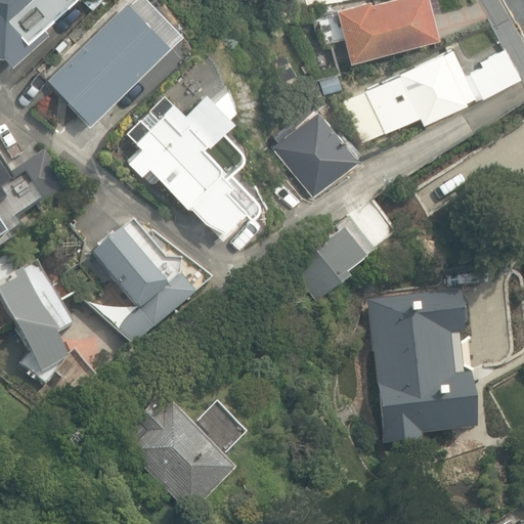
[(0,0),(0,52),(2,53),(8,61),(46,29),(41,23),(68,0),(0,0)]
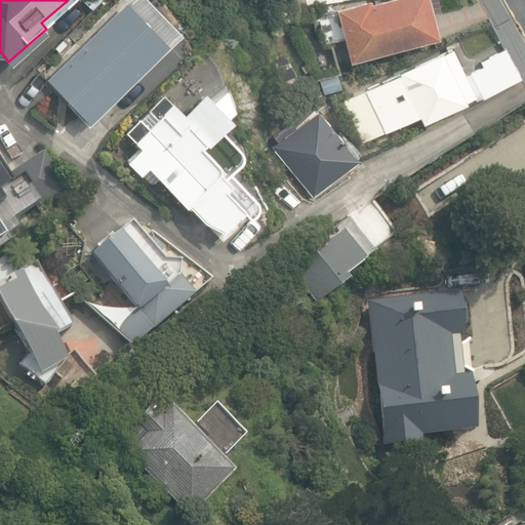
[(183,34),(150,0),(130,0),(77,51),(66,40),(47,57),(57,68),(48,77),(76,106),(73,109),(87,124),(183,34)]
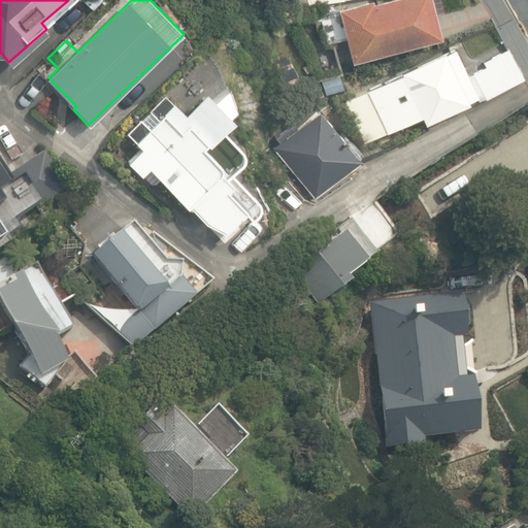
[(273,0),(282,17),(296,10),(291,0),(273,0)]
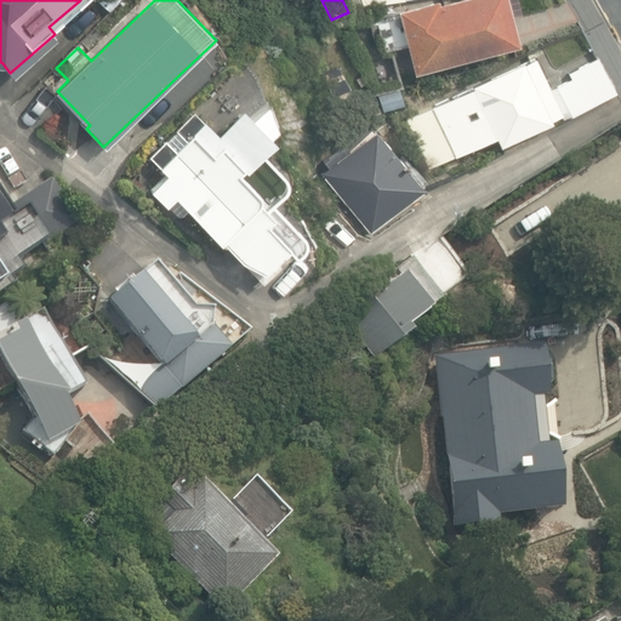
[(427,0),(399,7),(416,70),(519,44),(507,0),(442,0),(439,1),(438,0),(427,0)]
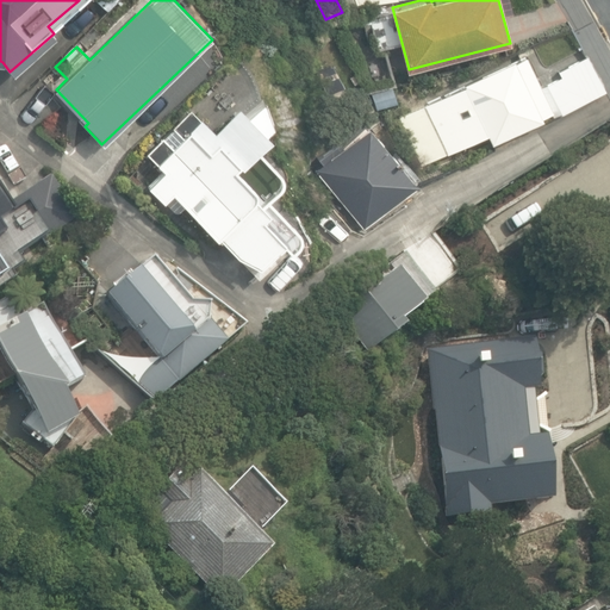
[(421,141),(430,161),(486,132),(492,144),(543,118),(542,116),(558,109),(560,113),(607,91),(589,55),(559,70),(562,78),(543,87),(528,56),(517,61),(516,58),(459,87),(456,83),(441,91),(443,94),(424,105),(439,131),(421,141)]
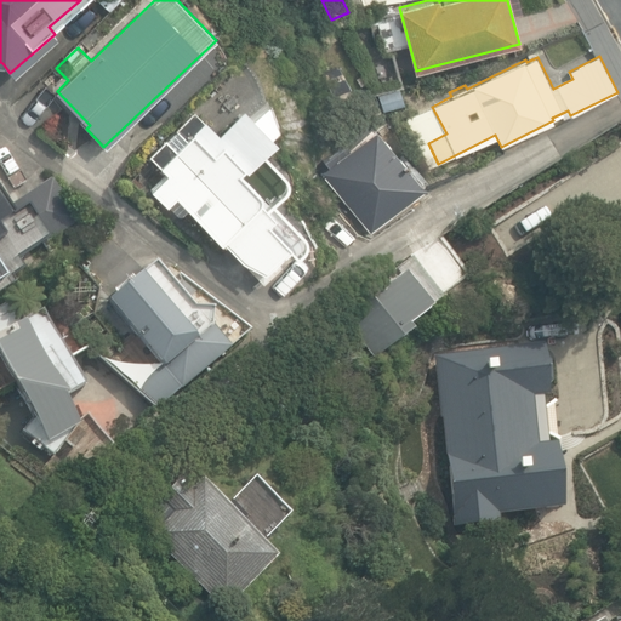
[(380,95),(385,110),(405,103),(399,87),(380,95)]
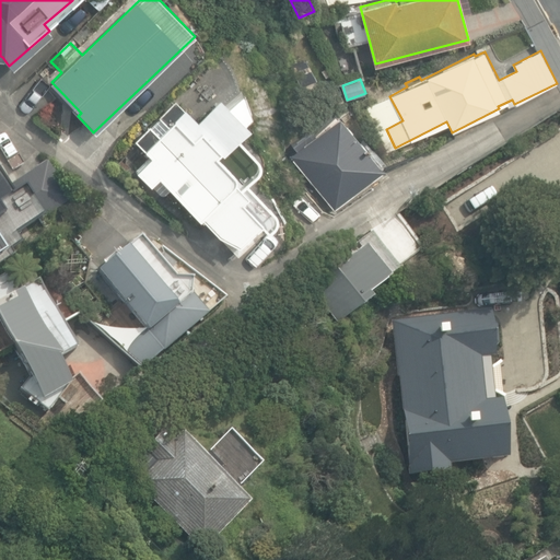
[(159,178),(236,256),(269,228),(273,222),(275,216),(271,210),(245,183),(240,186),(234,183),(235,178),(234,174),(217,156),(220,152),(221,154),(248,128),(220,98),(197,124),(182,107),(171,119),(173,121),(155,137),(151,132),(140,144),(143,150),(142,151),(149,160),(137,172),(151,186),(159,178)]
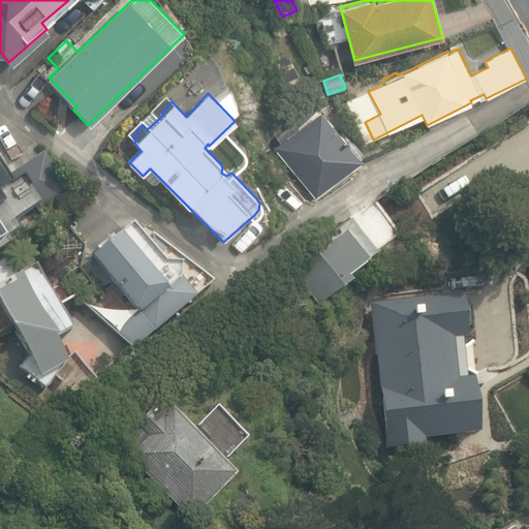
[(274,147),(315,198),(362,161),(318,107),(294,127),(297,129),(294,131),(289,126),(279,134),(283,138),(274,147)]
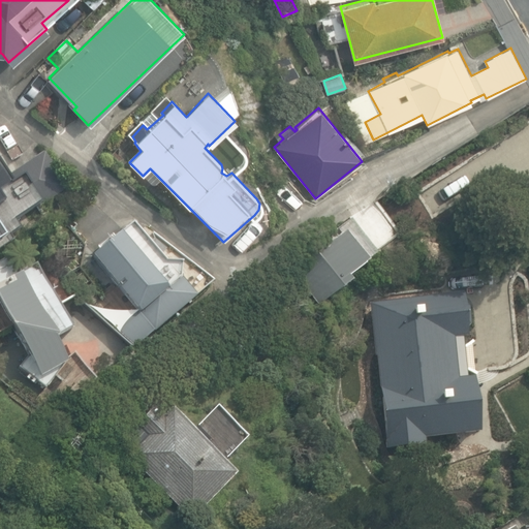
[(0,243),(26,227),(21,219),(68,188),(45,152),(0,181),(0,243)]
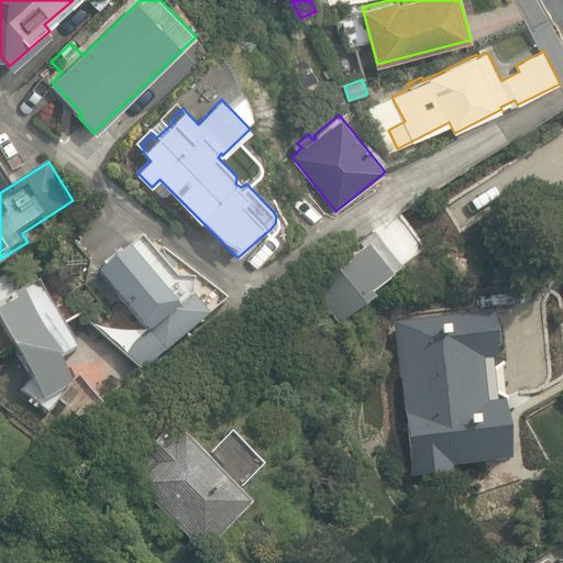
[(161,260),(142,236),(99,272),(147,330),(132,342),(125,355),(142,370),(228,300),(206,283),(192,280),(178,279),(172,272),(177,268),(166,255),(161,260)]
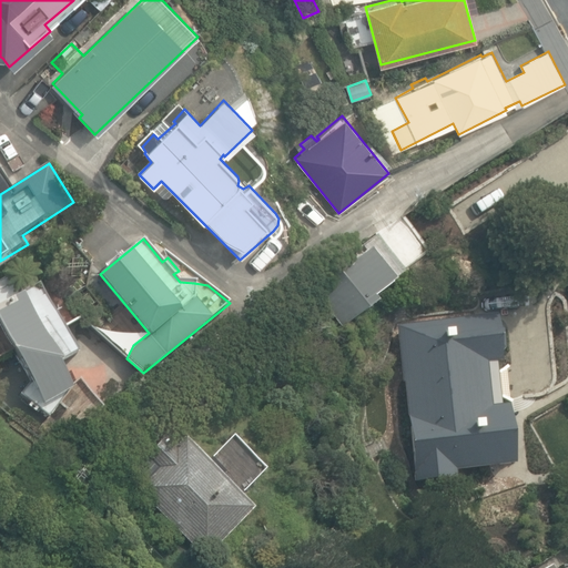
[(343,331),(378,304),(374,298),(397,282),(371,247),(313,292),(343,331)]
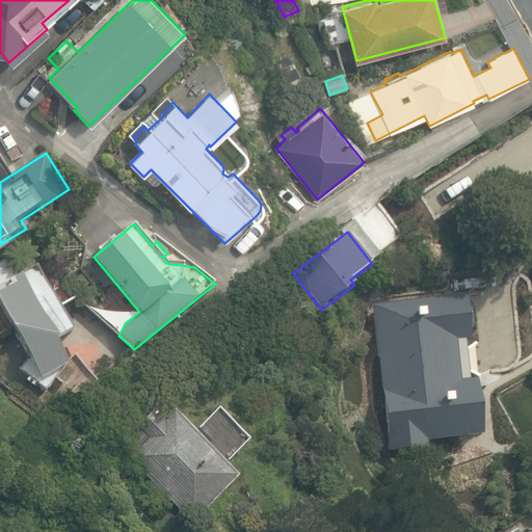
[(18,269),(6,248),(0,251),(0,303),(36,375),(32,377),(41,388),(34,396),(37,400),(47,395),(58,405),(92,378),(71,351),(62,357),(53,338),(68,327),(34,262),(18,269)]
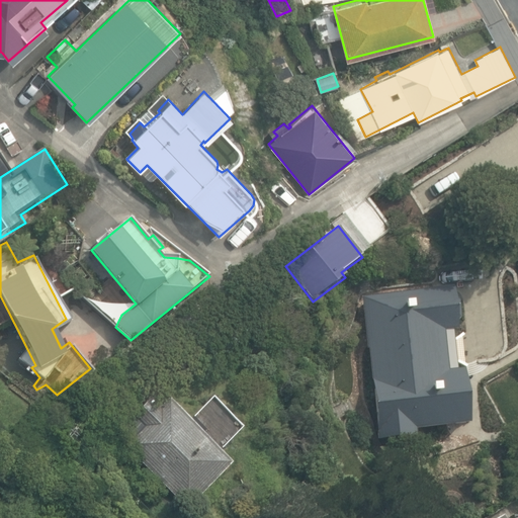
[(416,430),(469,425),(464,368),(457,369),(453,331),(457,330),(454,287),(362,295),(366,338),(368,338),(373,400),(364,400),(366,421),(375,420),(377,441),(417,437),(416,430)]
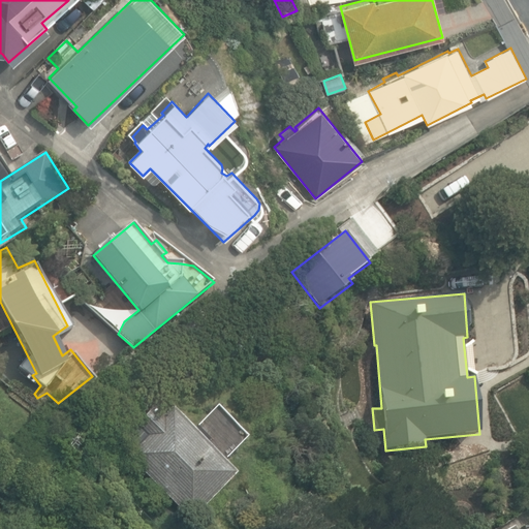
[(130,459),(189,521),(239,473),(209,442),(211,440),(197,427),(194,430),(173,407),(162,417),(153,407),(134,426),(139,430),(128,441),(137,452),(130,459)]
